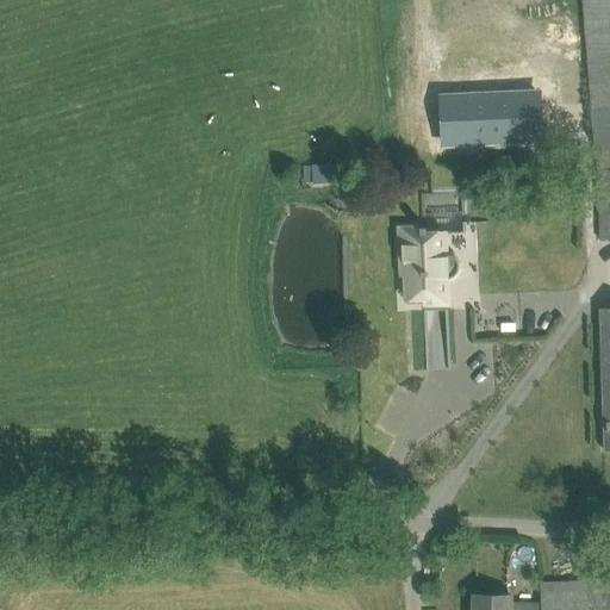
[(601,240),(609,238),(609,0),(584,0),(598,172),(601,240)]
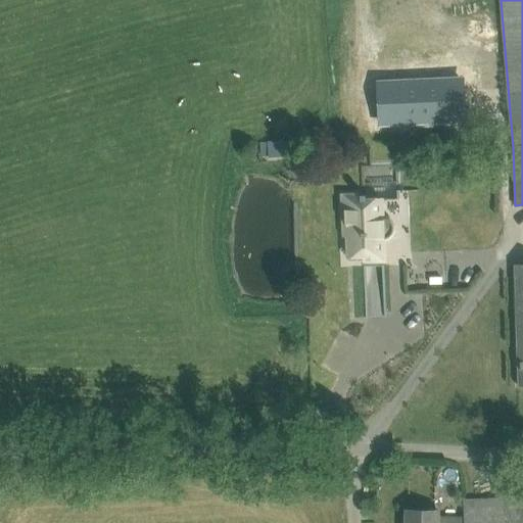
[(448,80),(380,83),(381,124),(449,121),(448,80)]
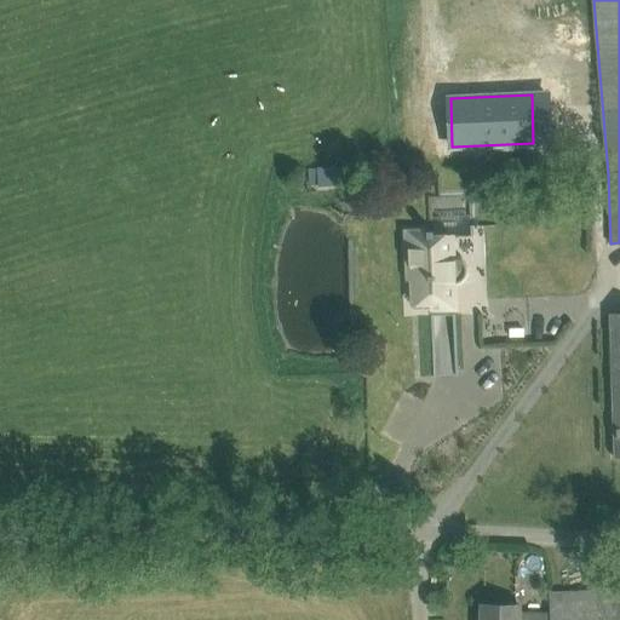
[(432,224),(406,225),(407,260),(411,260),(412,280),(413,304),(431,304),(431,310),(455,309),(454,283),(458,283),(460,281),(464,279),(465,276),(466,273),(468,269),(466,265),(465,262),(463,258),(460,257),(457,254),(453,254),(452,230),(432,230),(432,224)]
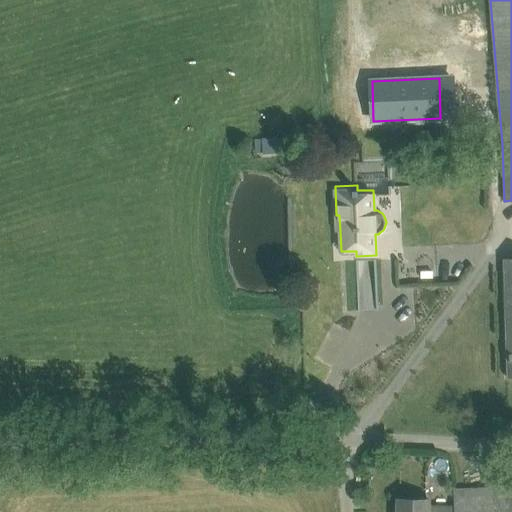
[(428,500),(398,500),(397,511),(511,511),(511,487),(454,490),(455,507),(428,507),(428,500)]
